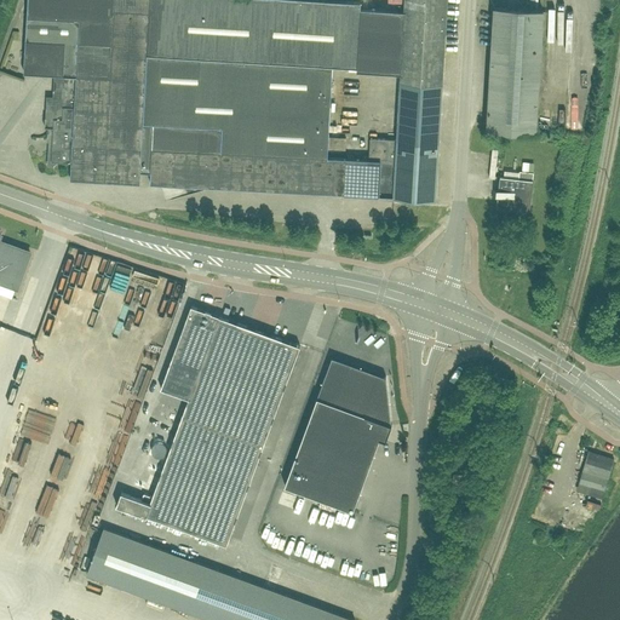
[(435,199),(435,197),(446,0),(405,0),(405,11),(359,9),(360,1),(336,0),(27,0),(24,40),(23,73),(64,75),(63,107),(62,107),(62,119),(53,119),(46,118),(45,127),(47,127),(46,138),(52,143),(51,155),(50,155),(49,164),(52,164),(55,161),(70,162),(69,179),(139,183),(141,170),(150,170),(149,183),(150,183),(378,195),(378,194),(395,195),(395,196),(405,196),(435,199)]
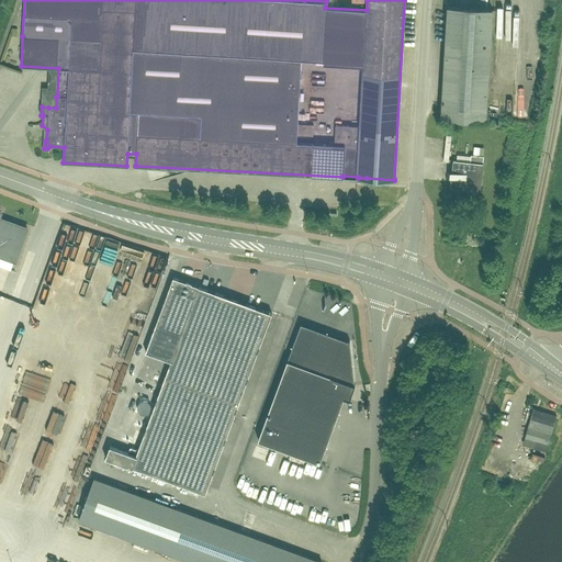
[(492,9),(448,7),(441,116),(440,116),(440,117),(485,120),(492,9)]
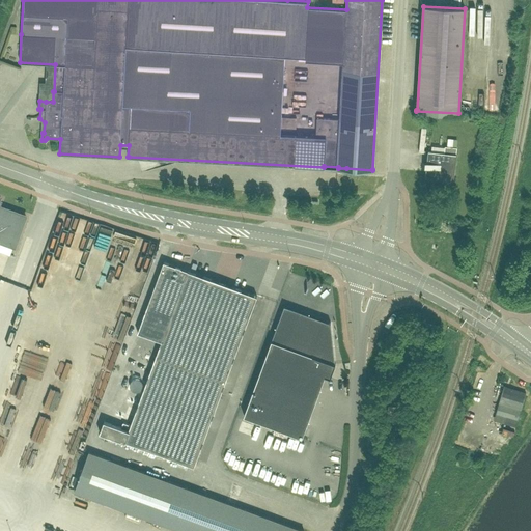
[(456,148),(445,146),(444,154),(428,151),(425,177),(453,179),(456,155),(455,155),(456,148)]
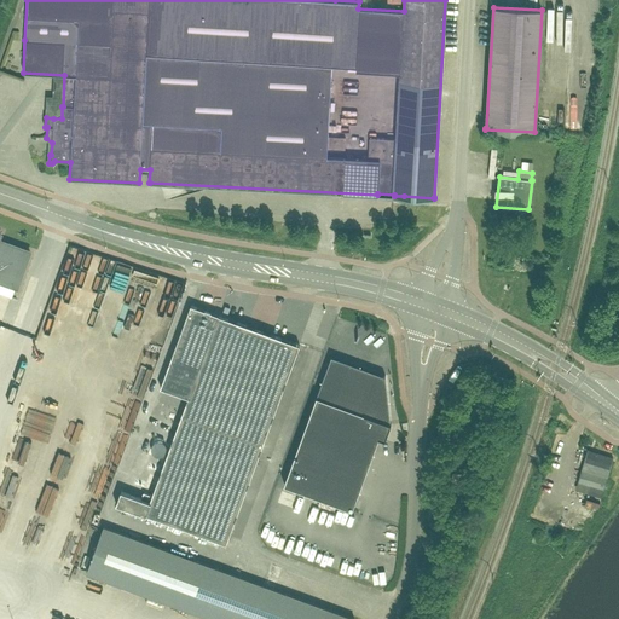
[(29,250),(0,239),(0,283),(15,289),(29,250)]
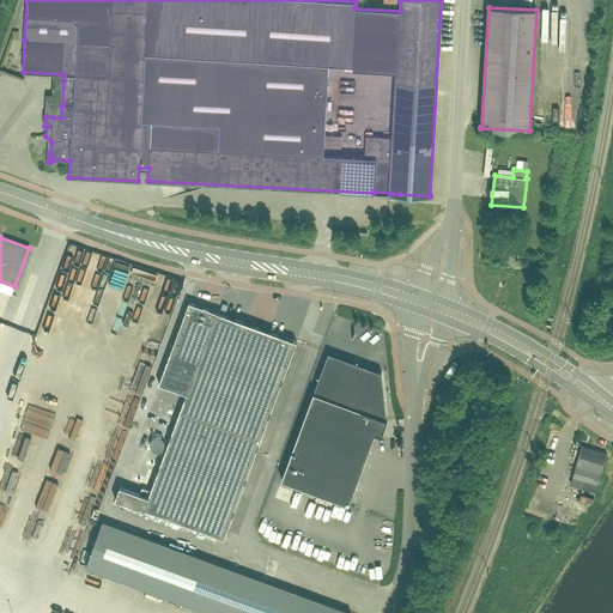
[(98,296),(95,307),(116,313),(119,302),(98,296)]
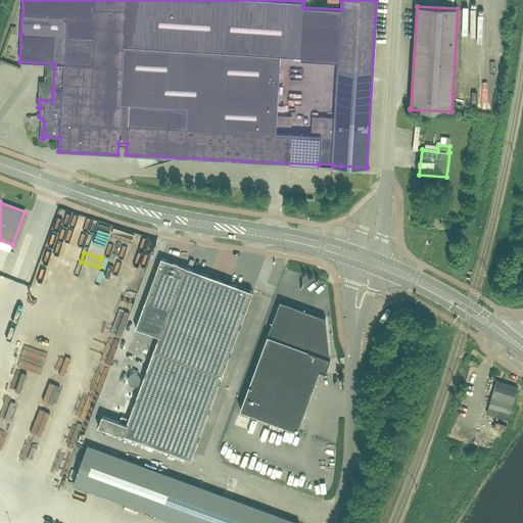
[(252,292),(160,258),(135,327),(158,336),(126,424),(102,416),(98,426),(123,435),(123,434),(190,459),(252,292)]
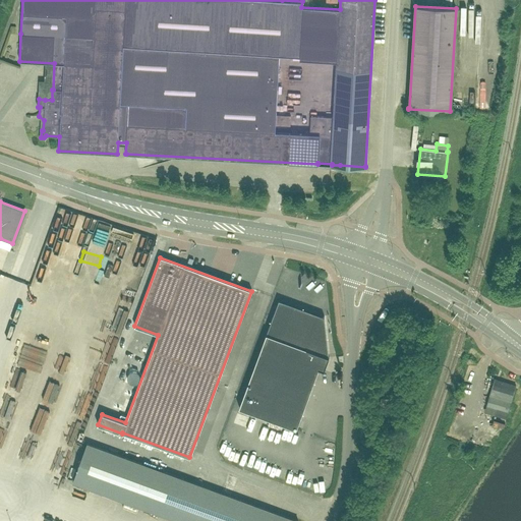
[(66,290),(76,294),(79,287),(91,292),(92,289),(69,281),(66,290)]
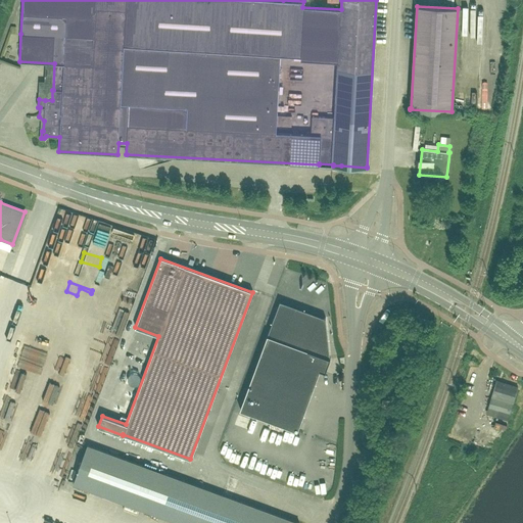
[(280,300),(240,409),(298,430),(320,369),(326,371),(331,358),(326,318),(280,300)]
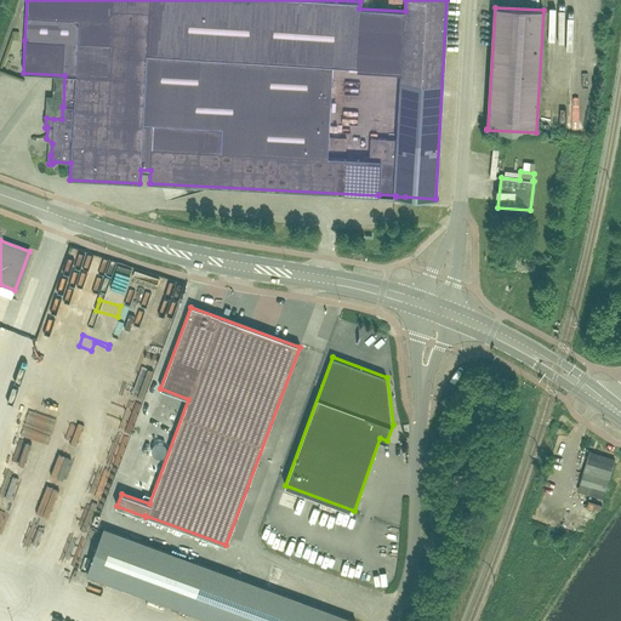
[(465,365),(457,375),(461,377),(468,369),(465,365)]
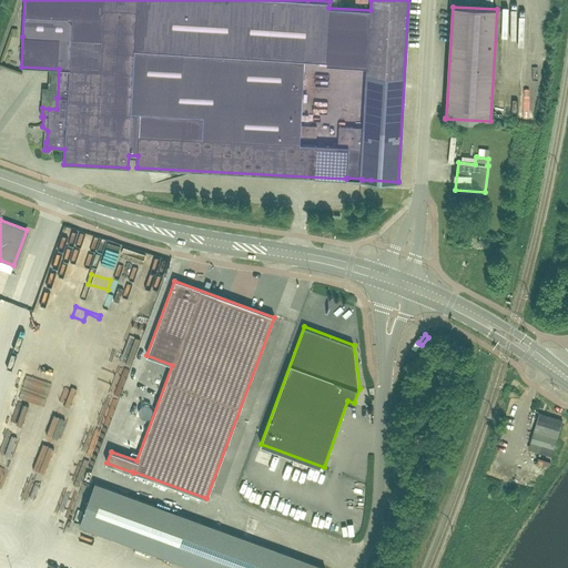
[(561,419),(538,413),(535,423),(538,424),(536,432),(533,430),(529,443),(540,446),(539,452),(551,456),(554,449),(561,419)]
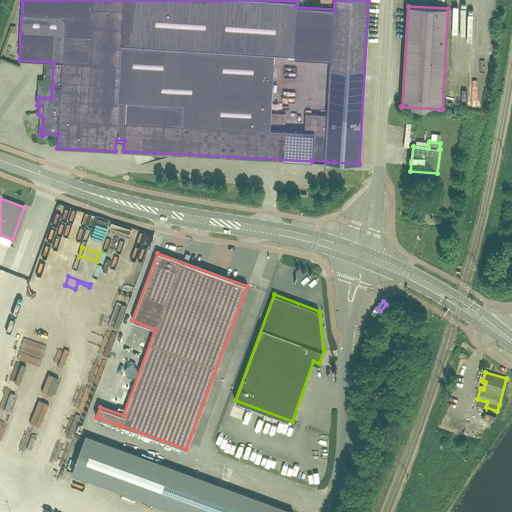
[(292,511),(85,436),(71,473),(176,511),(292,511)]
